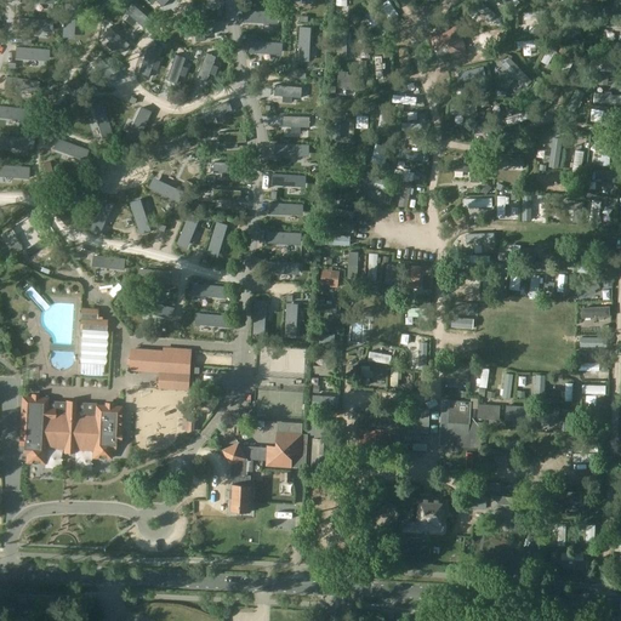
[(131,0),(124,9),(143,26),(151,18),(131,0)]
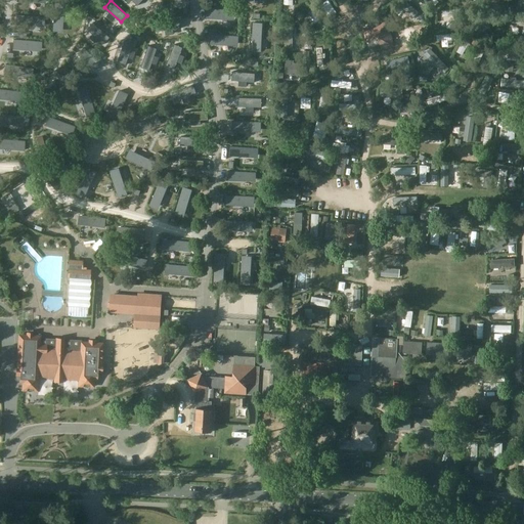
[(403,0),(399,5),(407,12),(405,14),(408,17),(410,14),(413,17),(418,12),(403,0)]
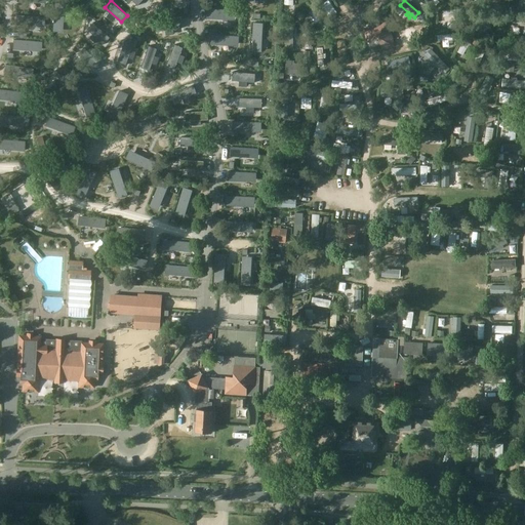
[(54,3),(52,33),(63,33),(65,4),(54,3)]
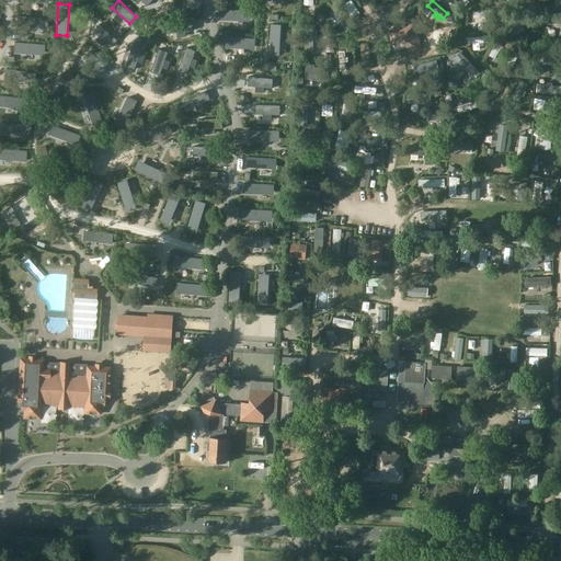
[(335,6),(329,12),(339,24),(345,19),(335,6)]
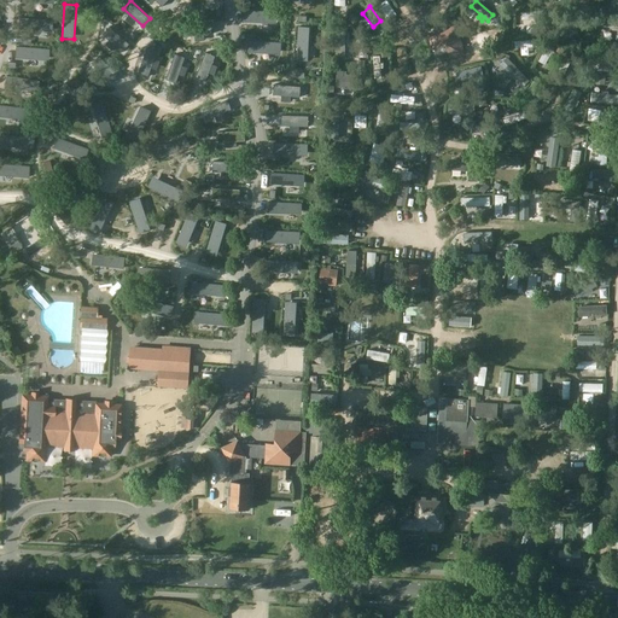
[(278,12),(244,9),(243,21),(277,23),(278,12)]
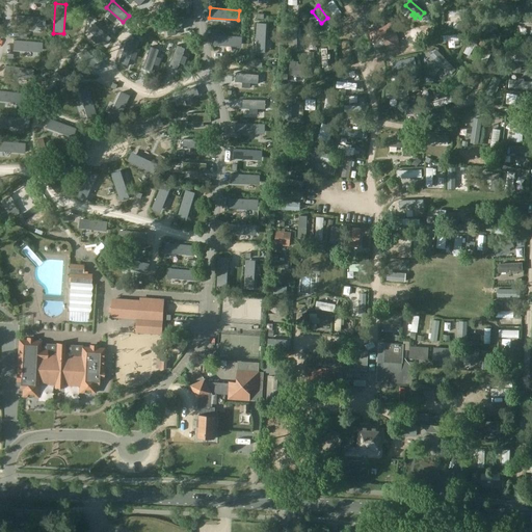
[(468,9),(449,11),(449,18),(461,16),(461,19),(467,19),(466,16),(468,16),(468,9)]
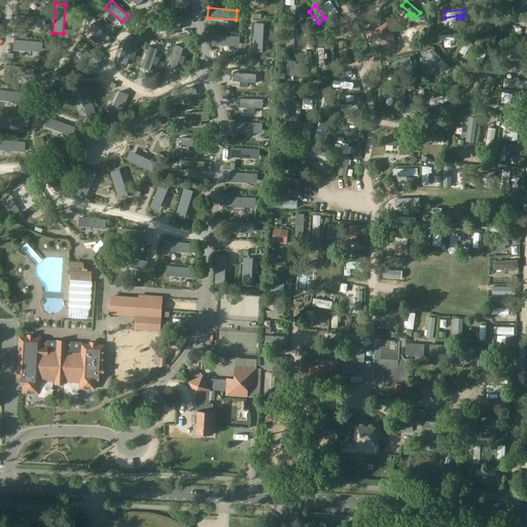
[(45,16),(16,14),(15,25),(44,27),(45,16)]
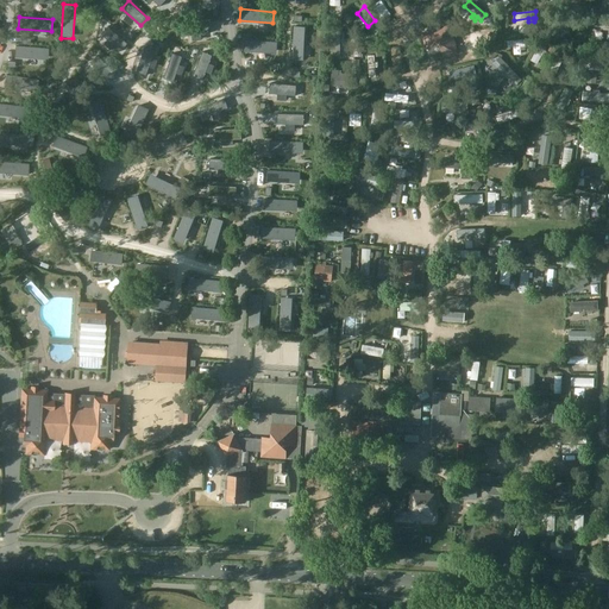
[(183,24),(184,35),(211,32),(209,22),(183,24)]
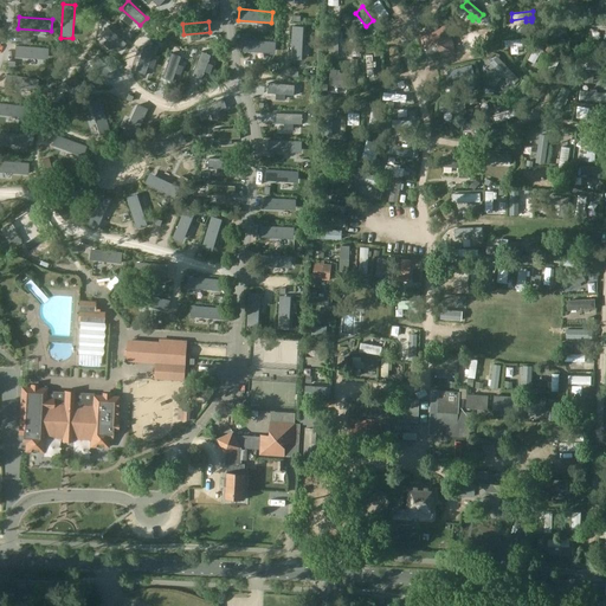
[(294,25),(292,59),(304,59),(305,26),(294,25)]
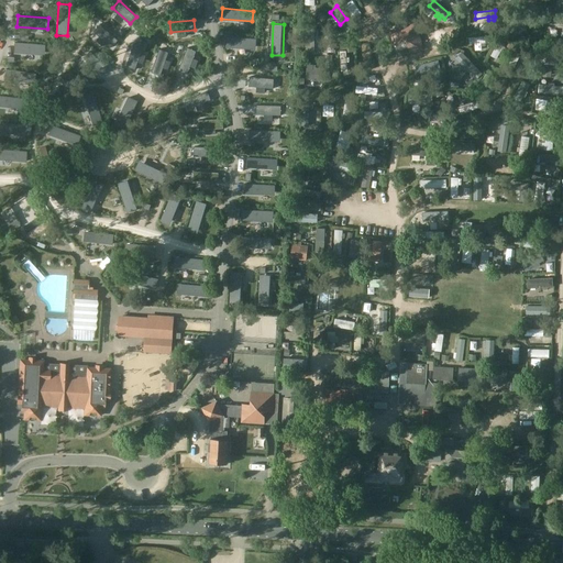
[(416,23),(388,32),(393,45),(410,53),(423,50),(416,23)]
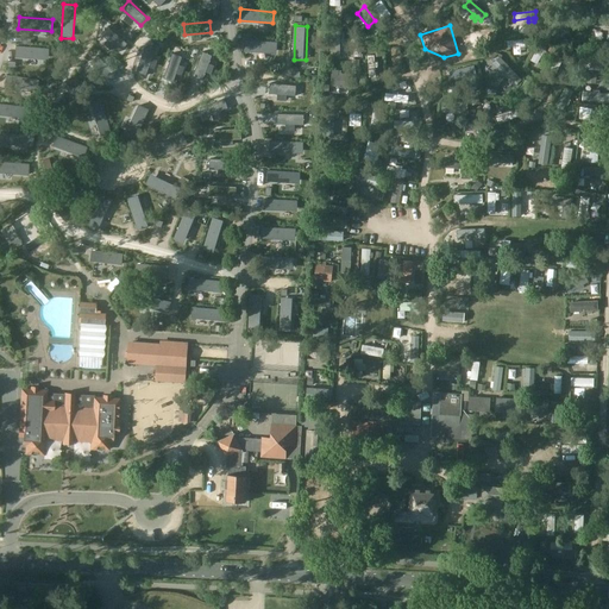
[(127,44),(107,27),(100,35),(121,51),(127,44)]
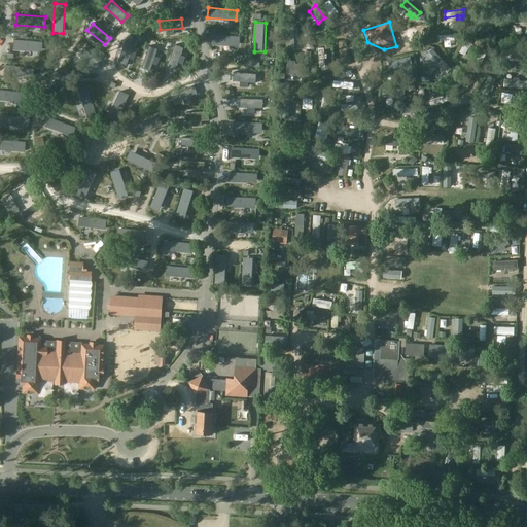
[(286,26),(285,48),(293,48),(294,27),(286,26)]
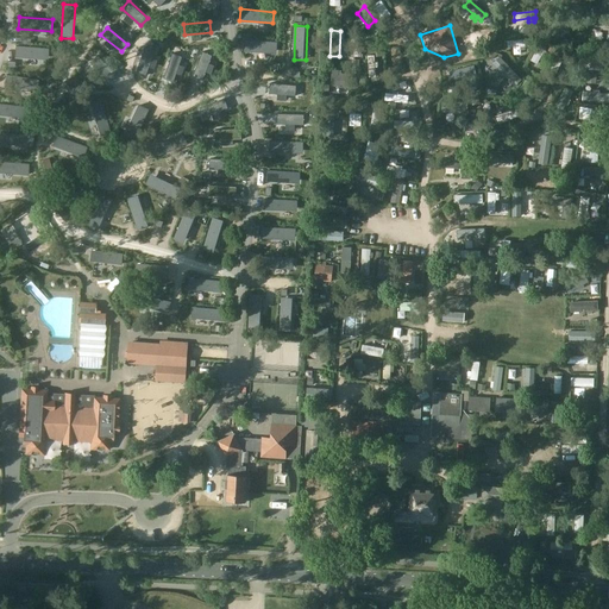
[(529,39),(507,41),(508,48),(520,46),(521,50),(525,50),(525,46),(529,46),(529,39)]
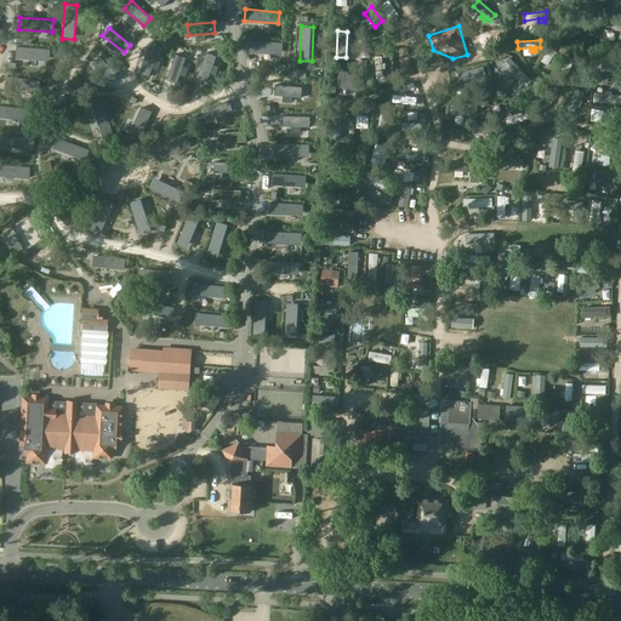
[(249,41),(248,53),(283,55),(283,43),(249,41)]
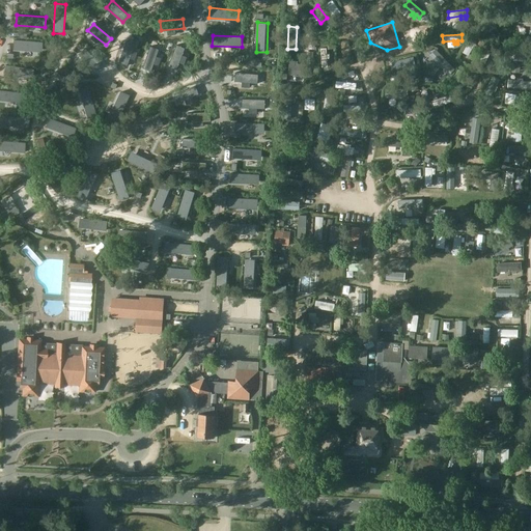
[(471,37),(463,52),(469,55),(476,40),(471,37)]
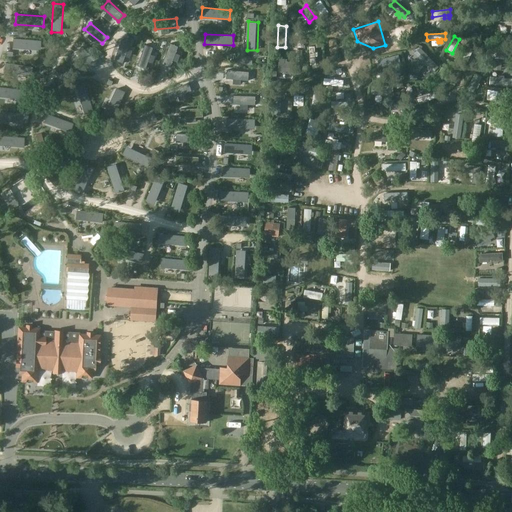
[(41,41),(13,38),(12,48),(41,51),(41,41)]
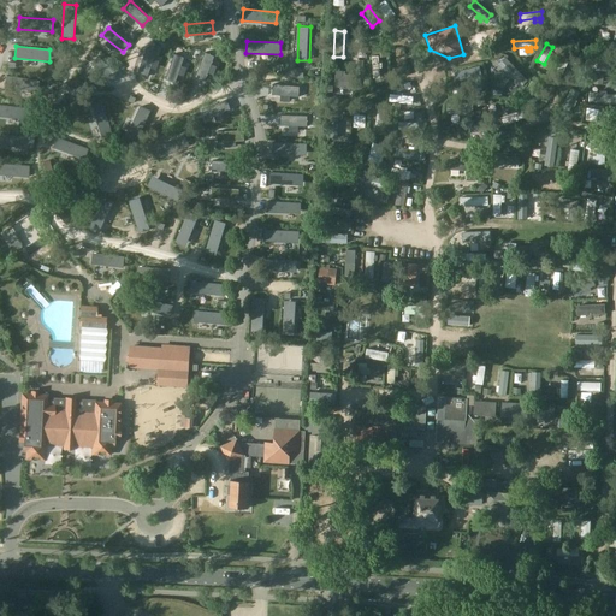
[(158,52),(147,48),(138,73),(148,77),(158,52)]
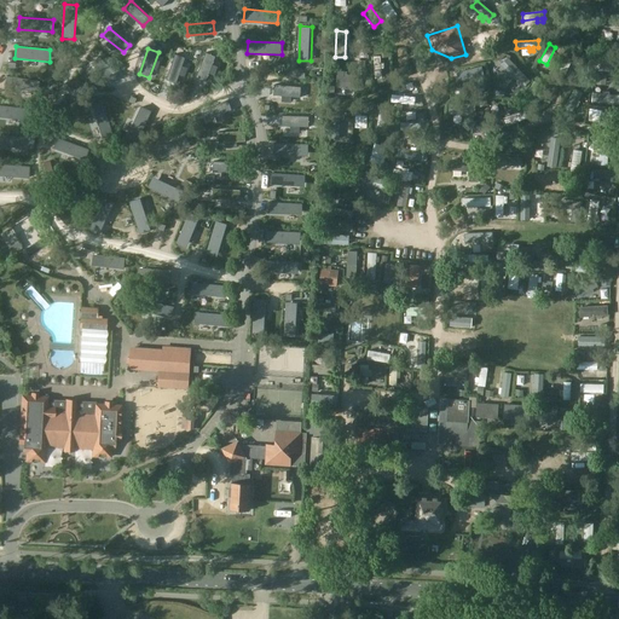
[(568,51),(560,70),(566,73),(574,53),(568,51)]
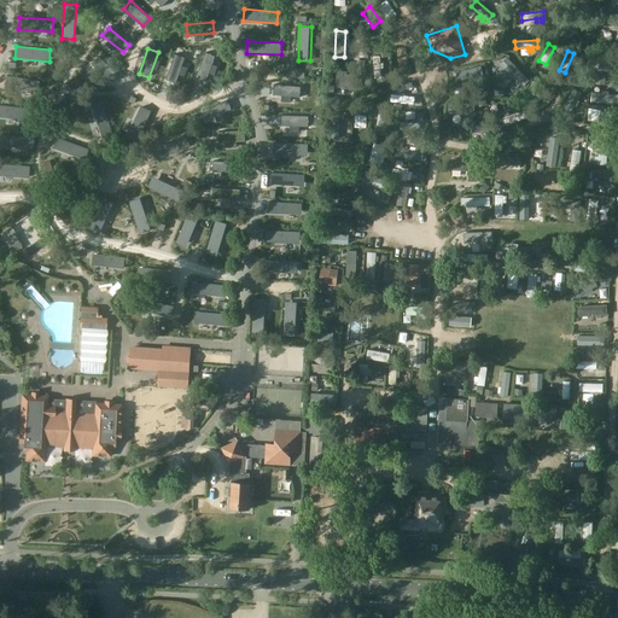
[(215,57),(205,53),(196,77),(207,82),(215,57)]
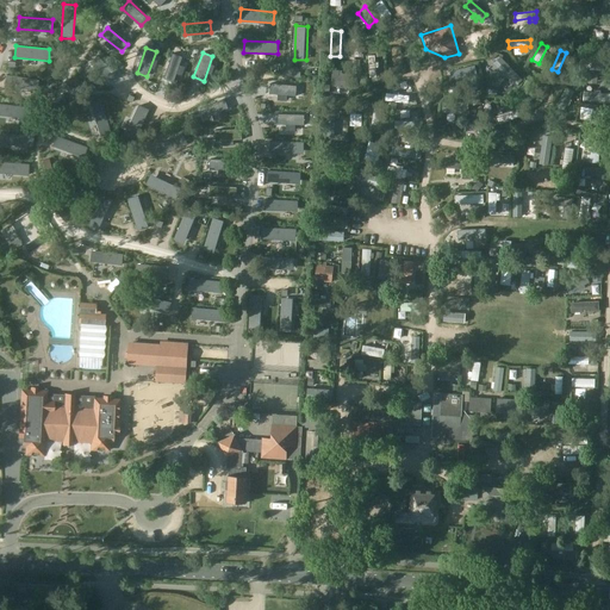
[(100,55),(93,63),(112,81),(119,73),(100,55)]
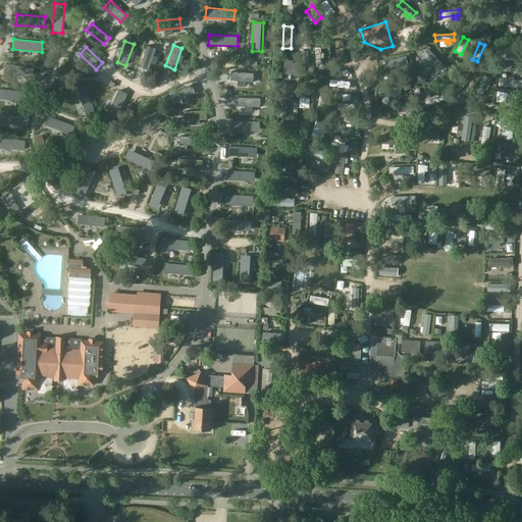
[(156,50),(148,47),(140,67),(149,70),(156,50)]
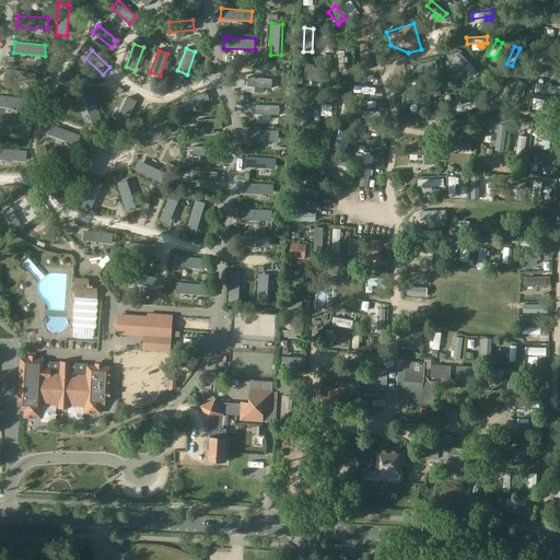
[(537,56),(536,63),(558,65),(558,58),(537,56)]
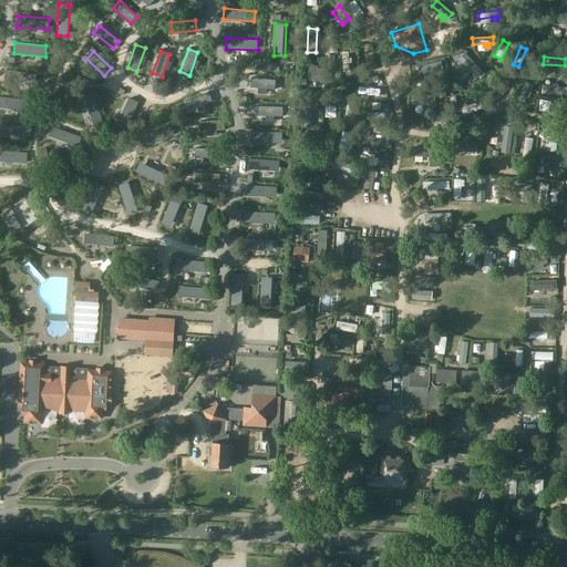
[(37,73),(6,70),(4,81),(35,84),(37,73)]
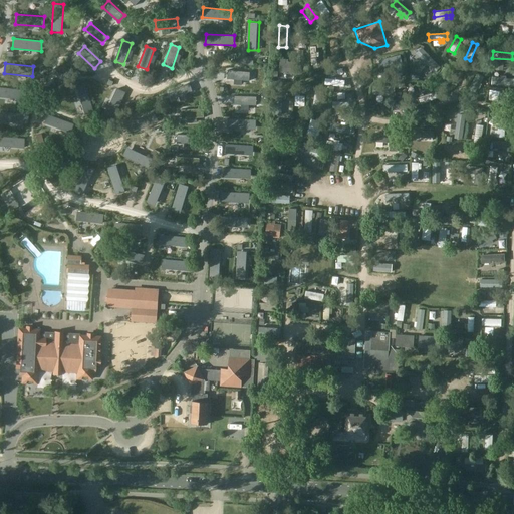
[(122,70),(126,73),(132,66),(127,63),(122,70)]
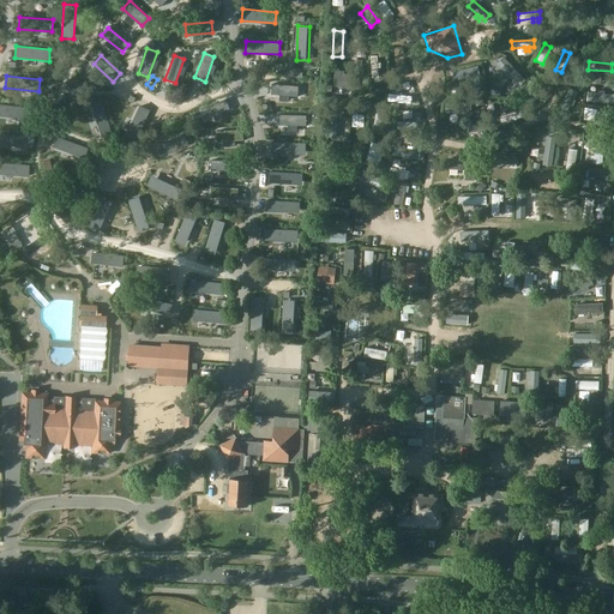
[(341,83),(341,77),(332,76),(332,97),(360,97),(360,83),(341,83)]
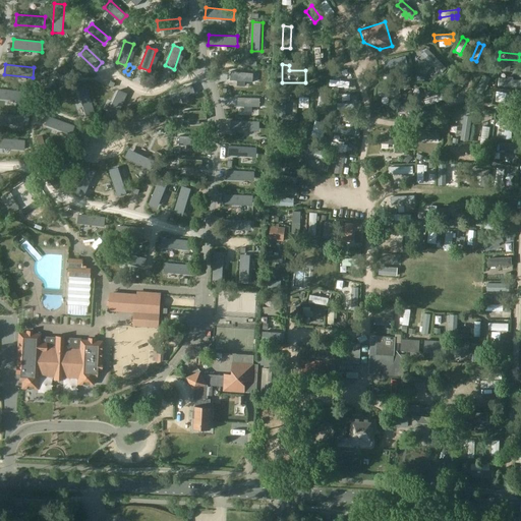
[(449,68),(443,81),(449,83),(452,76),(455,77),(456,73),(454,72),(455,70),(449,68)]
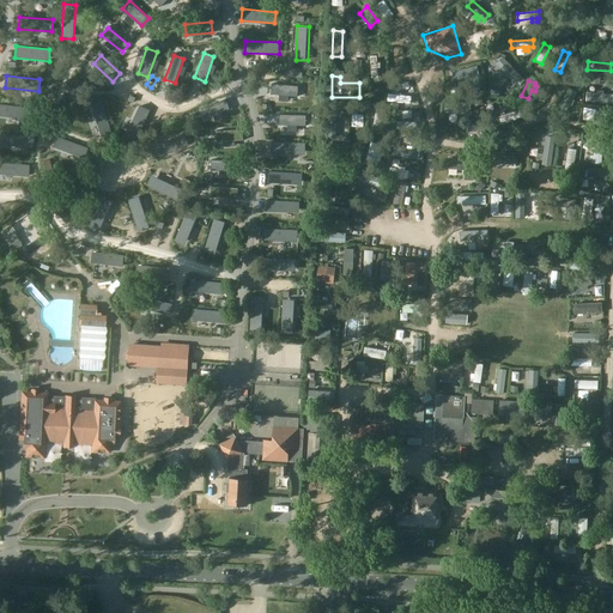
[(272,85),(272,96),(297,97),(298,86),(272,85)]
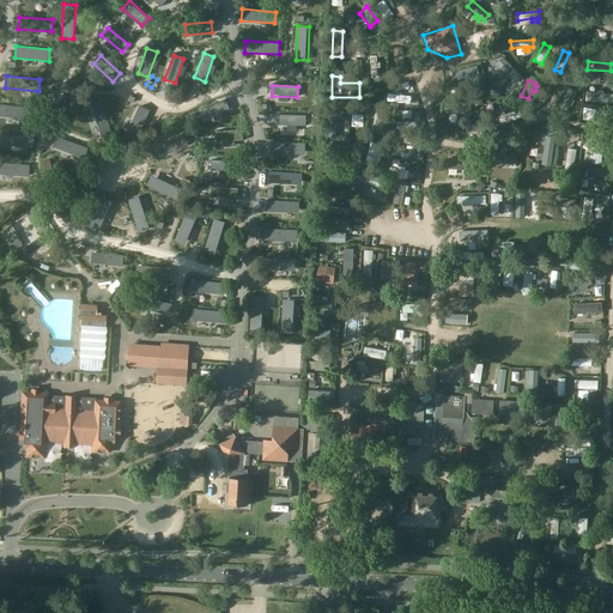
[(568,90),(562,109),(569,110),(572,99),(575,101),(576,96),(574,95),(575,92),(568,90)]
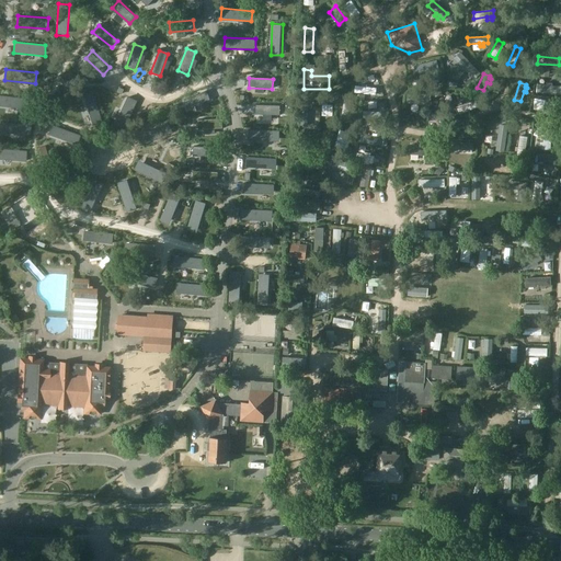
[(537,84),(536,92),(560,94),(560,87),(549,86),(549,82),(545,82),(544,84),(537,84)]
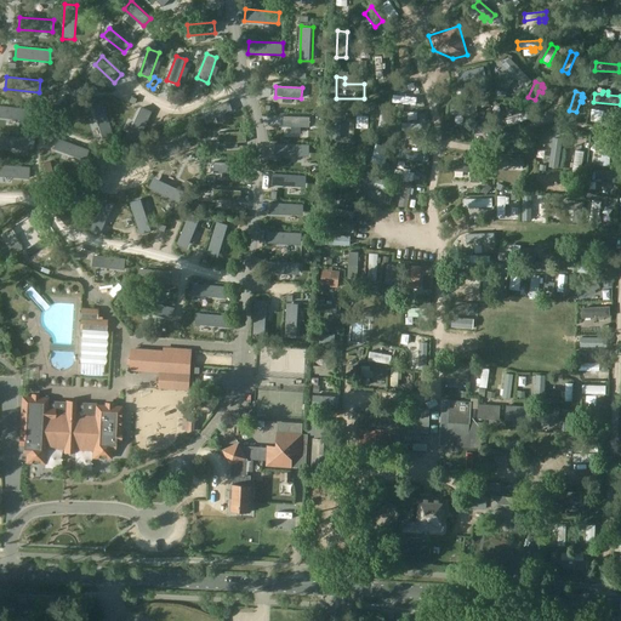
[(204,110),(208,121),(233,112),(228,101),(204,110)]
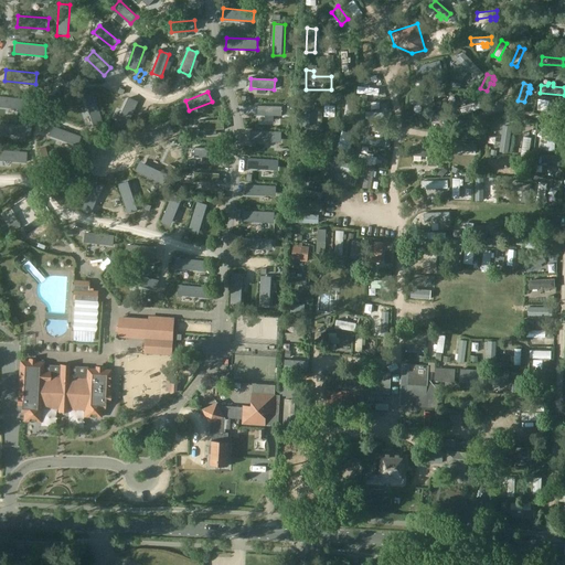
[(103,123),(93,93),(82,96),(93,126),(103,123)]
